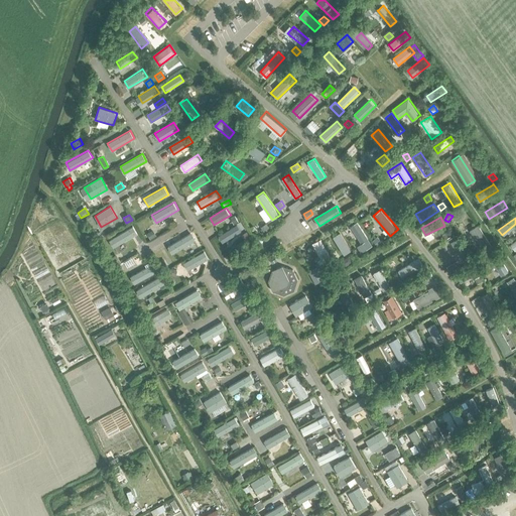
[(369,239),(358,221),(351,226),(362,243),(369,239)]
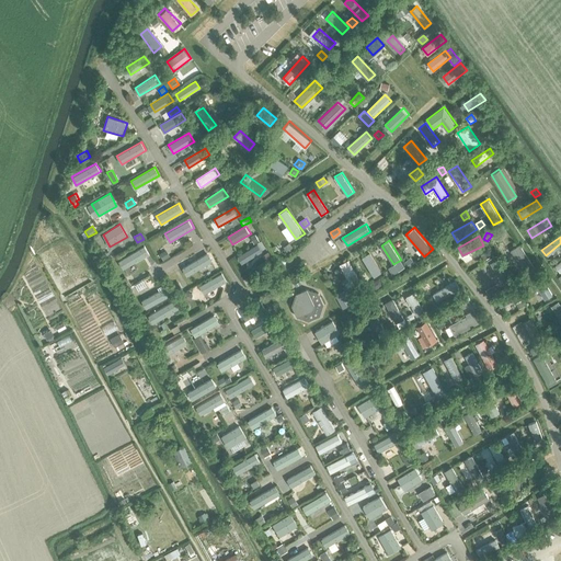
[(244,262),(264,250),(260,242),(240,254),(244,262)]
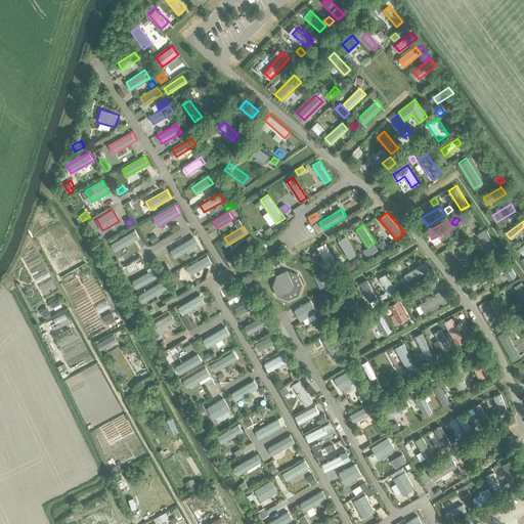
[(270,227),(264,230),(268,236),(274,232),(270,227)]
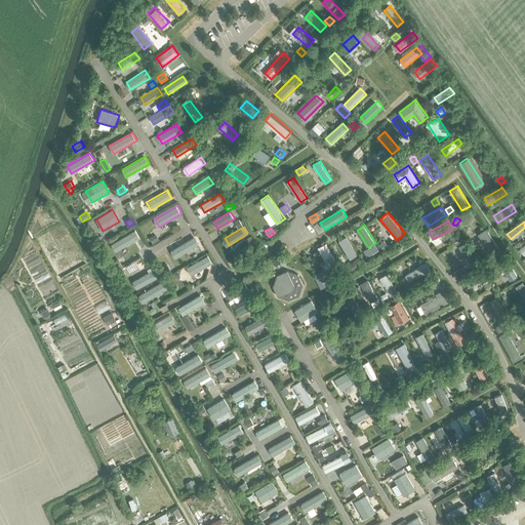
[(499,249),(487,228),(478,233),(490,254),(499,249)]
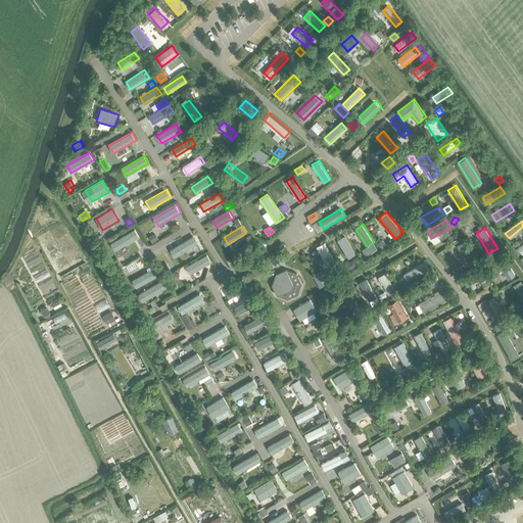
[(110,243),(115,251),(140,236),(136,229),(110,243)]
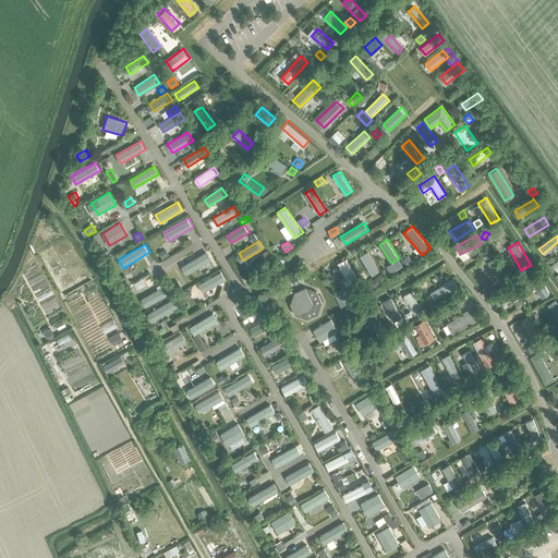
[(166,249),(159,253),(162,258),(169,254),(166,249)]
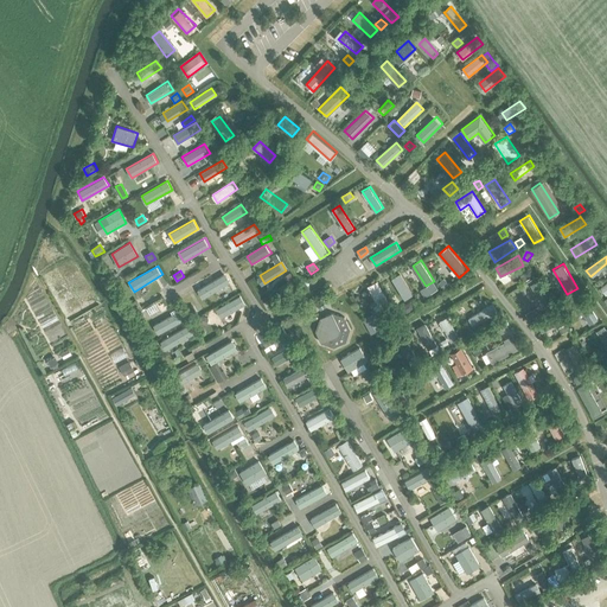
[(292,273),(285,278),(289,285),(295,281),(292,273)]
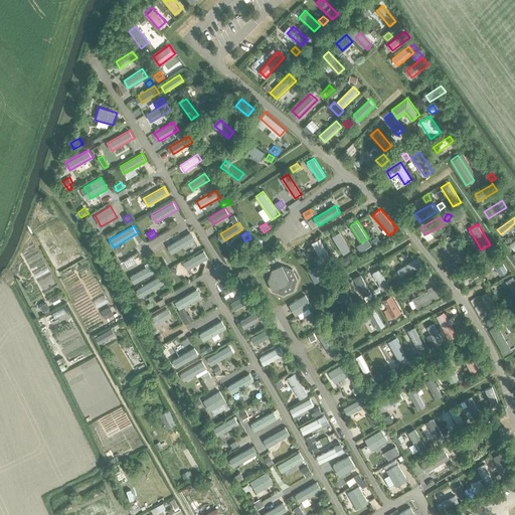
[(168,245),(172,252),(196,239),(192,232),(168,245)]
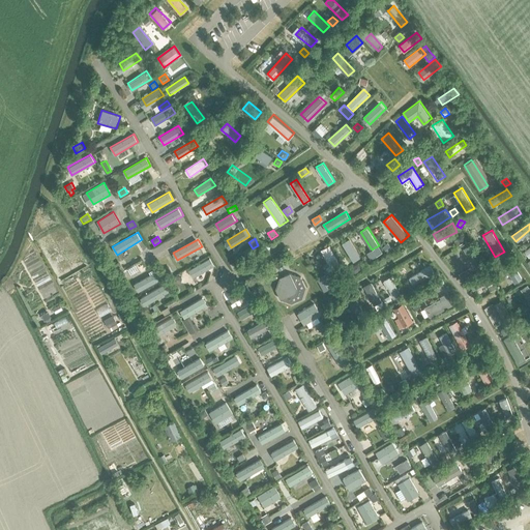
[(387,243),(382,247),(387,253),(391,248),(387,243)]
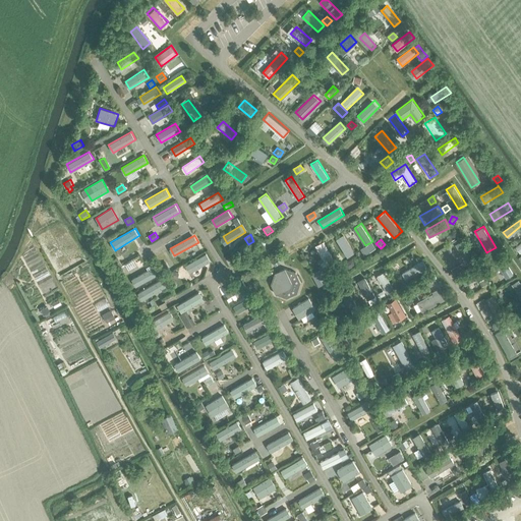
[(325,240),(315,245),(330,271),(338,267),(325,240)]
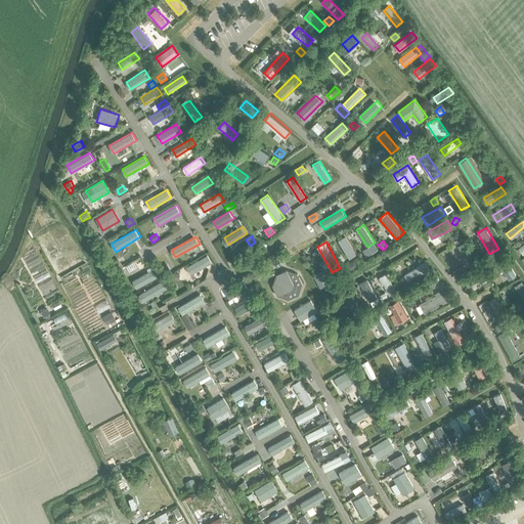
[(459,246),(471,266),(478,261),(467,242),(459,246)]
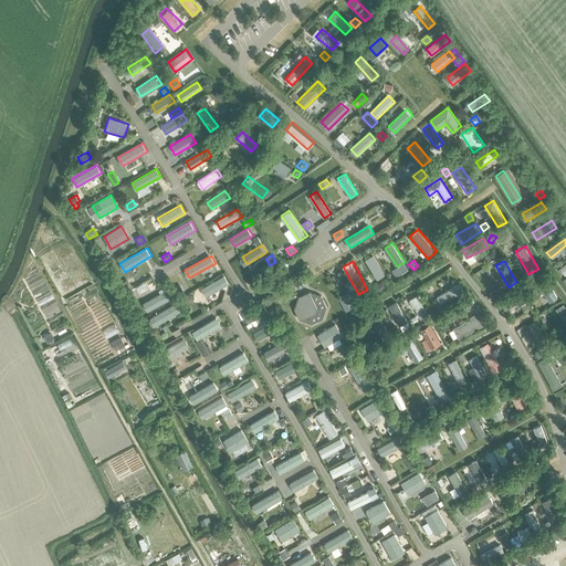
[(202,289),(207,297),(230,284),(224,275),(202,289)]
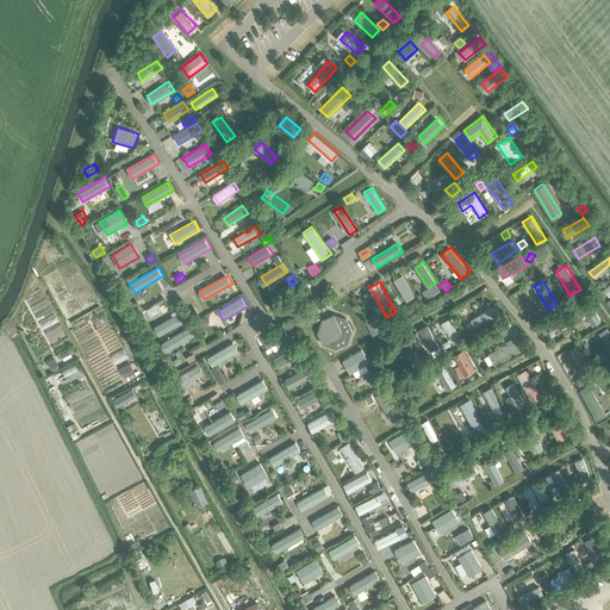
[(137,300),(130,305),(134,313),(142,309),(137,300)]
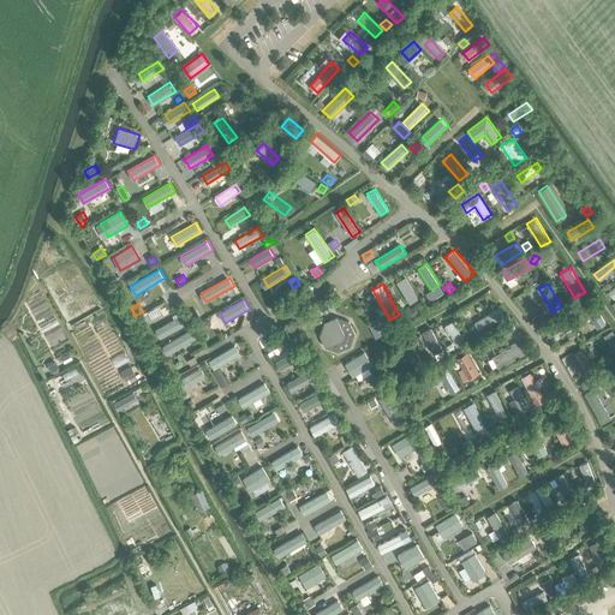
[(602,328),(609,323),(595,304),(589,309),(602,328)]
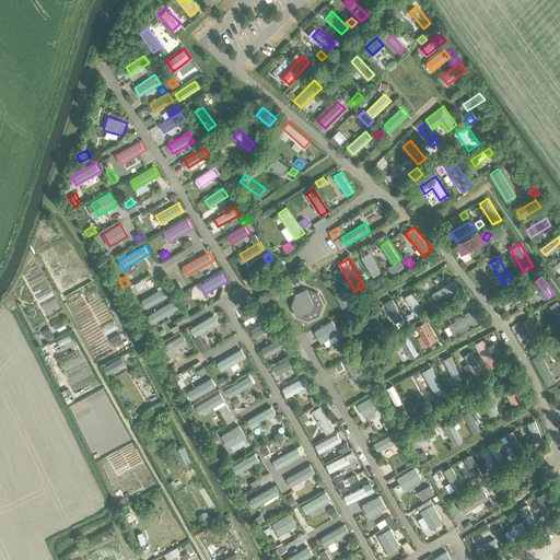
[(143,280),(136,284),(139,290),(147,284),(143,280)]
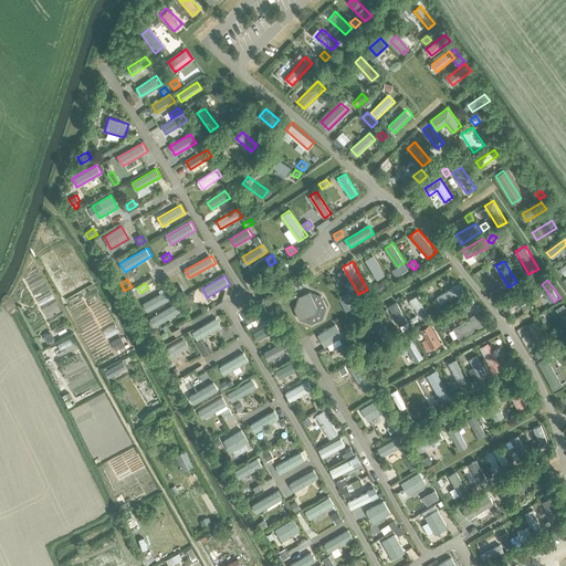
[(464,292),(459,283),(437,296),(442,305),(464,292)]
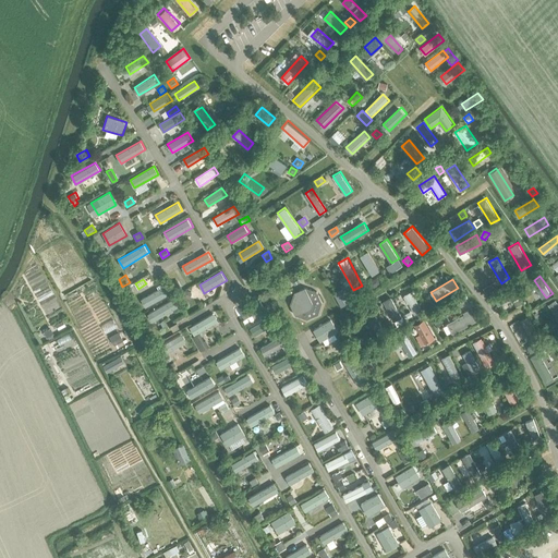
[(520,279),(516,282),(521,292),(526,289),(520,279)]
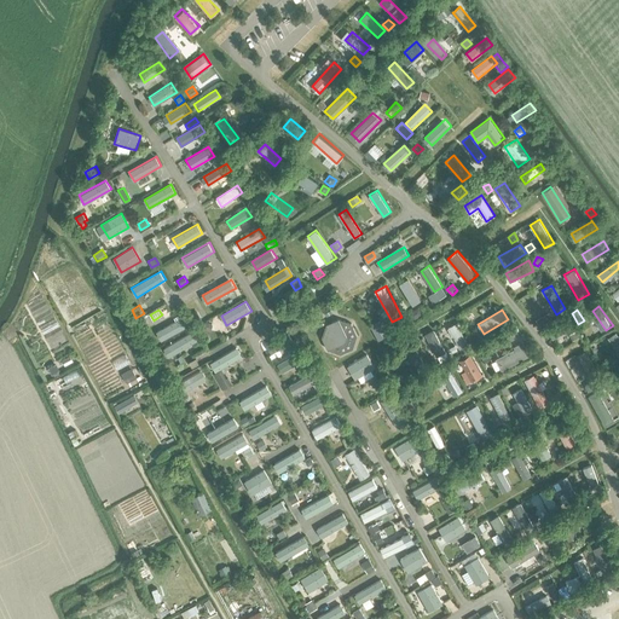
[(196,311),(190,314),(195,323),(201,319),(196,311)]
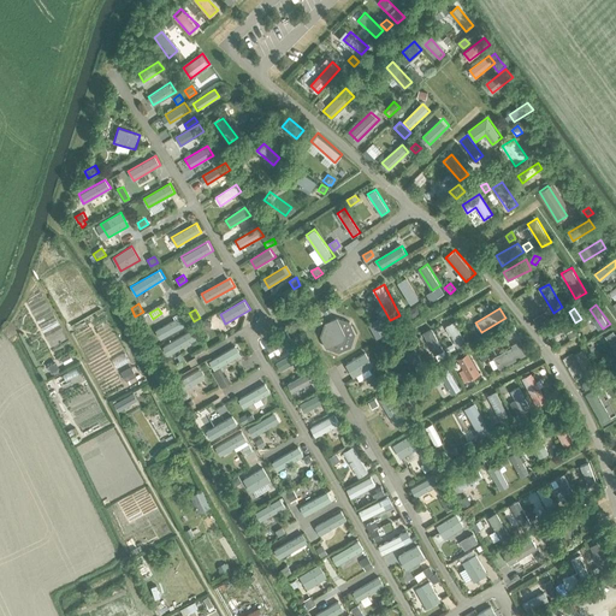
[(546,311),(533,318),(537,325),(550,318),(546,311)]
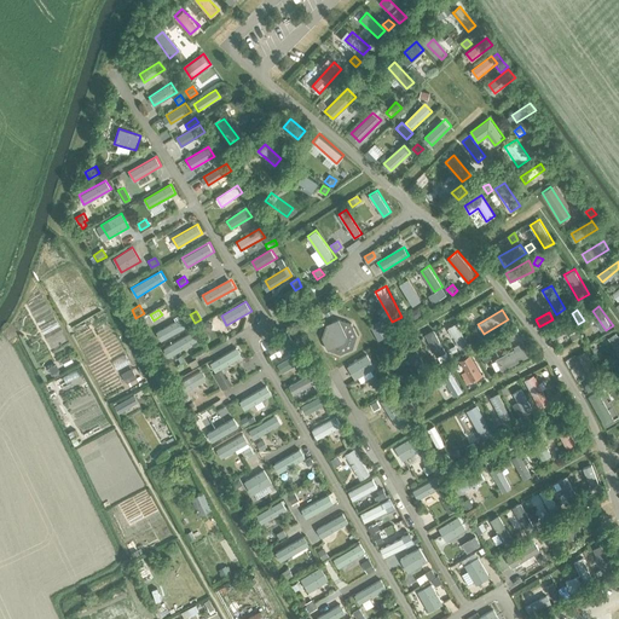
[(156,331),(161,341),(190,324),(185,316),(156,331)]
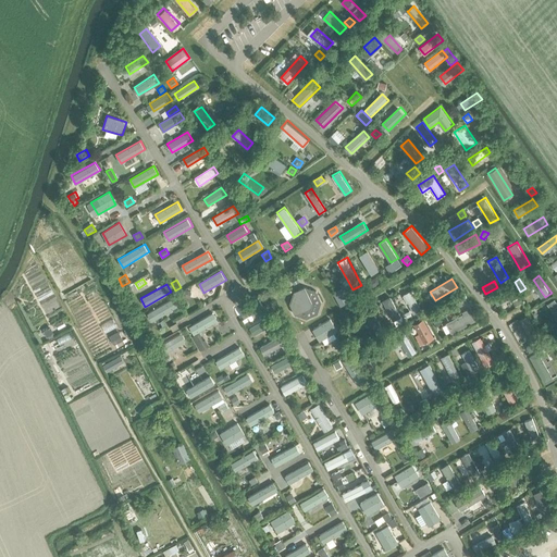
[(130,285),(124,288),(127,295),(133,291),(130,285)]
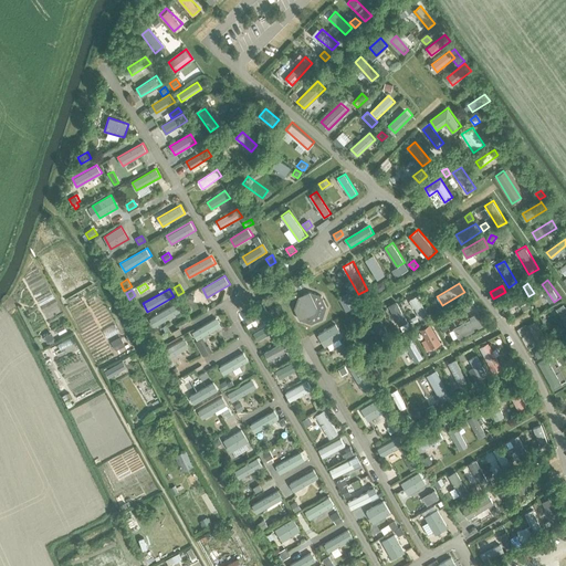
[(299,296),(294,310),(300,320),(311,324),(323,318),(326,306),(321,295),(310,292),(299,296)]
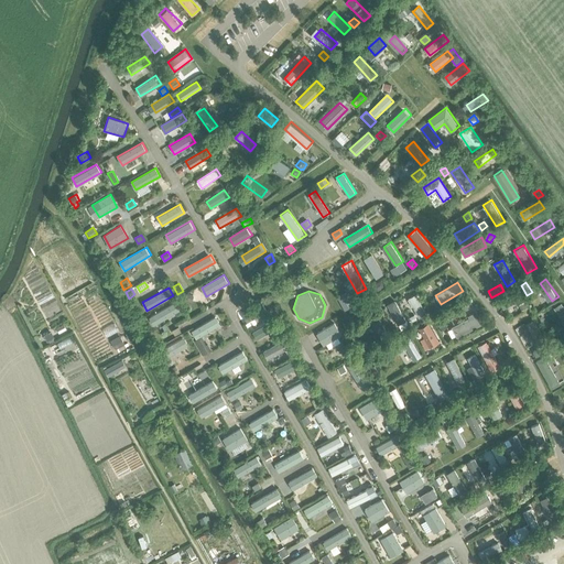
[(518,291),(499,300),(505,308),(522,300),(518,291)]
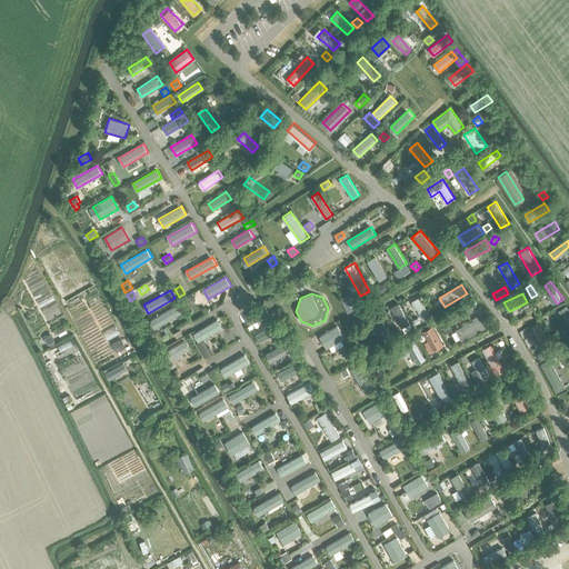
[(349,296),(341,300),(348,312),(356,307),(349,296)]
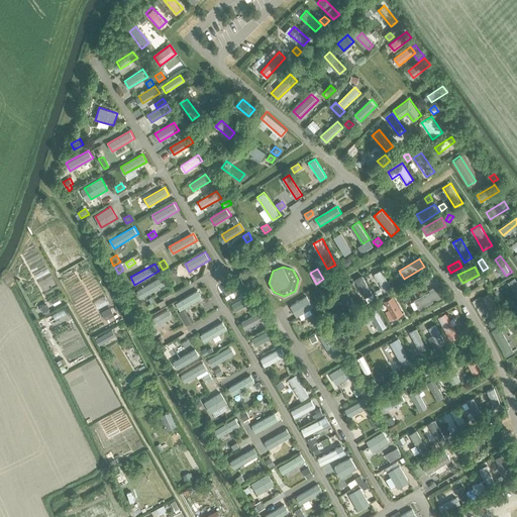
[(391,287),(382,270),(375,274),(384,291),(391,287)]
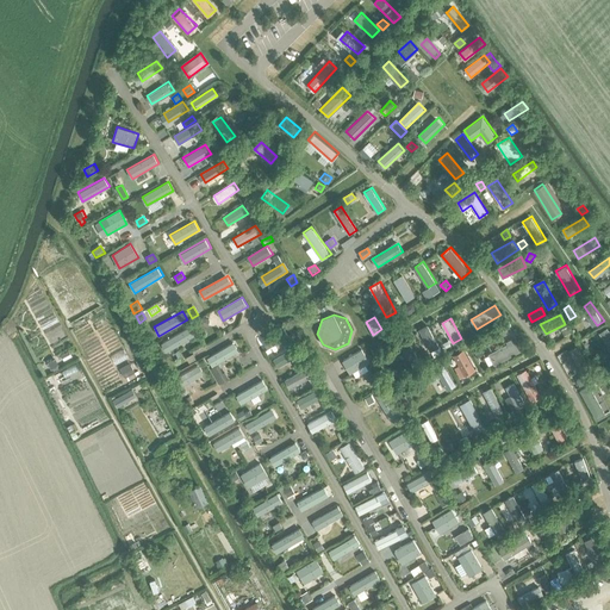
[(440,347),(427,324),(418,330),(431,352),(440,347)]
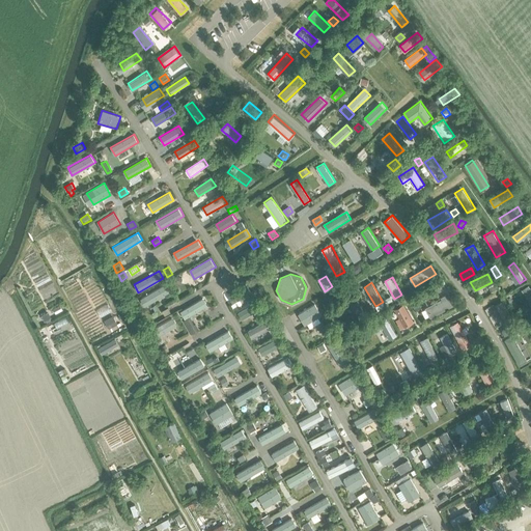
[(440,285),(435,287),(438,292),(445,288),(443,283),(440,285)]
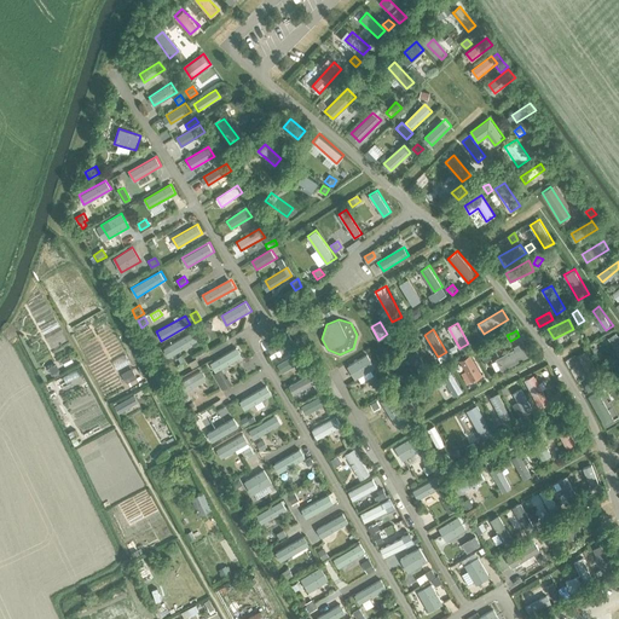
[(192,331),(163,348),(169,357),(197,340),(192,331)]
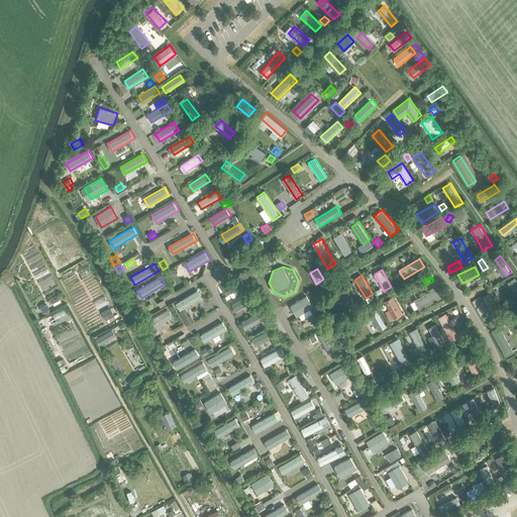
[(240,277),(222,288),(227,295),(244,284),(240,277)]
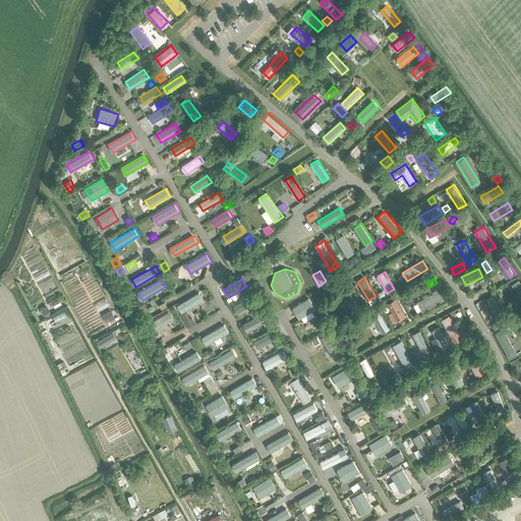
[(484,279),(479,282),(481,287),(487,285),(484,279)]
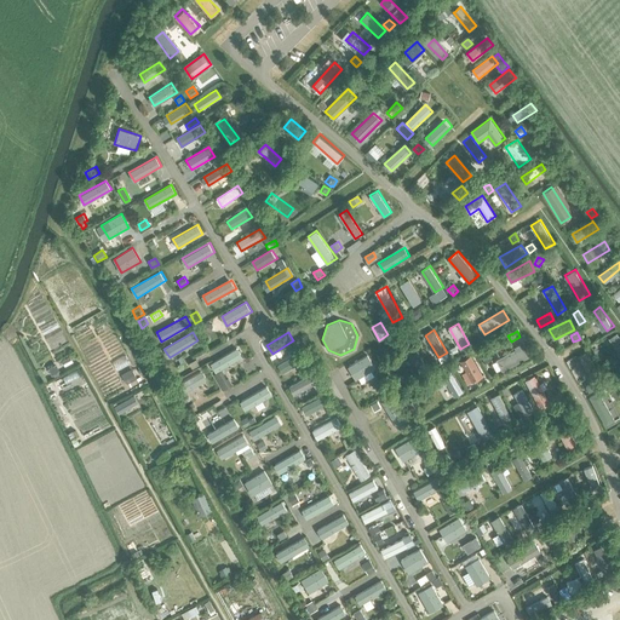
[(619,336),(618,332),(609,338),(619,352),(619,336)]
